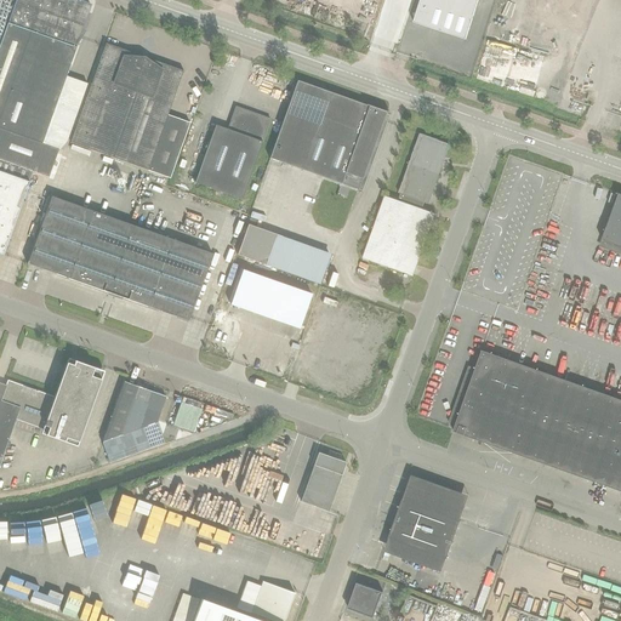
[(0,165),(30,176),(32,171),(49,177),(58,149),(41,144),(84,26),(91,6),(73,0),(15,0),(15,3),(0,43),(0,165)]
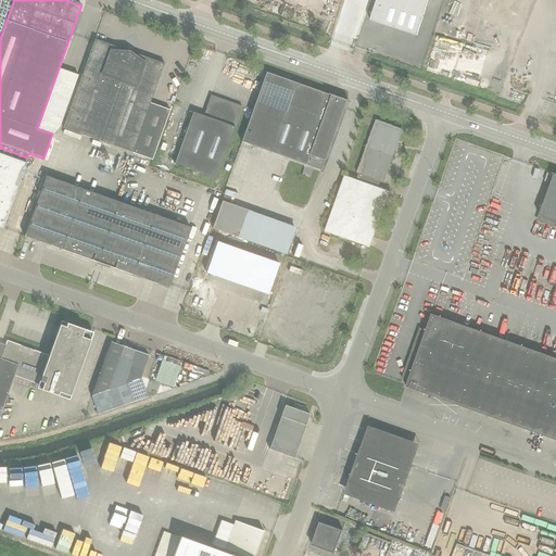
[(376,0),(369,21),(417,36),(428,0),(376,0)]
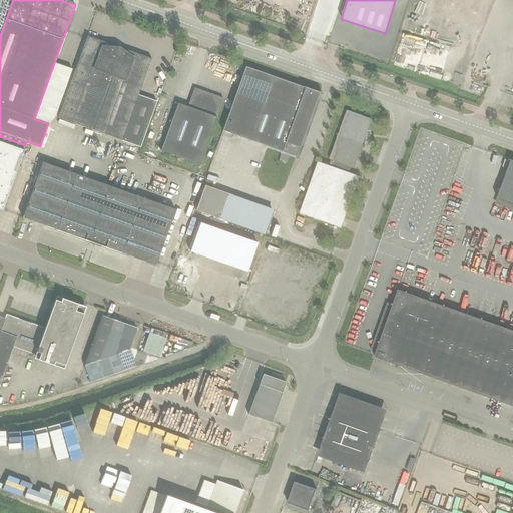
[(151,60),(135,54),(87,37),(58,118),(121,140),(139,147),(156,101),(137,95),(151,60)]
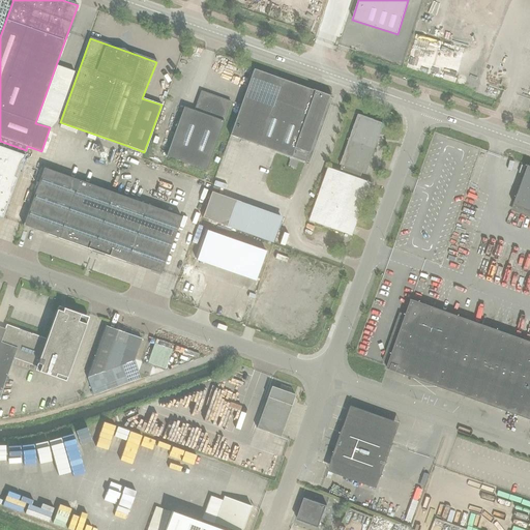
[(253,68),(228,135),(230,135),(293,158),(304,163),(307,164),(331,98),(332,97),(328,96),(253,68)]
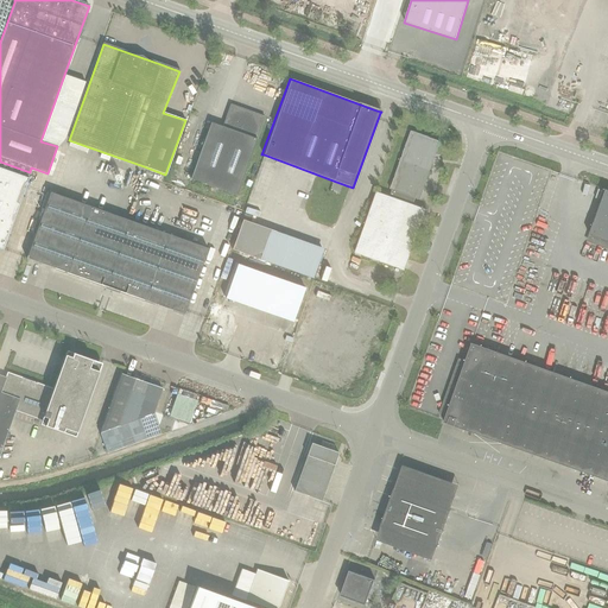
[(265,116),(230,105),(222,127),(211,124),(190,179),(235,196),(265,116)]
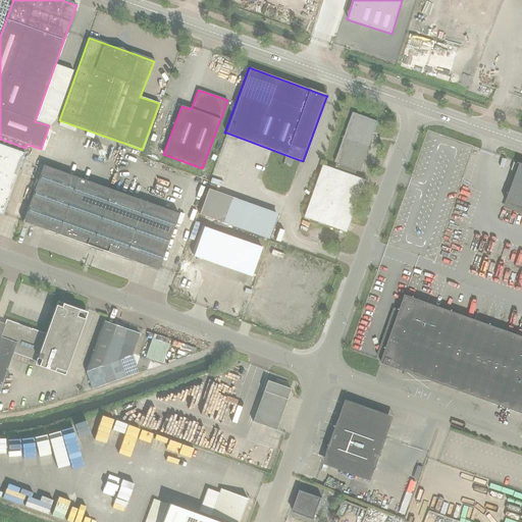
[(305,217),(347,232),(366,180),(355,176),(357,170),(360,171),(377,121),(353,113),(334,163),(336,163),(334,169),(323,165),(305,217)]
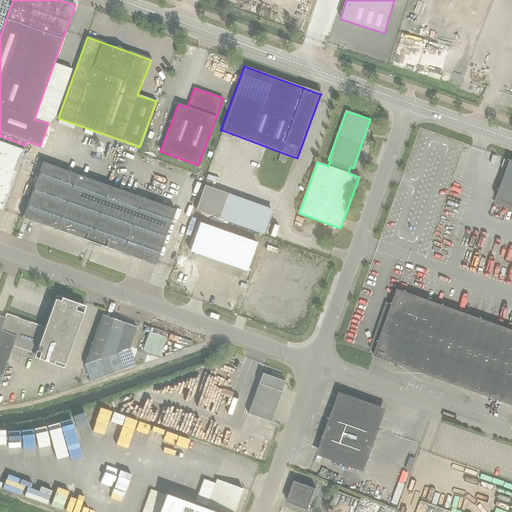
[(25,145),(0,136),(0,209),(2,211),(7,196),(24,150),(23,150),(25,145)]
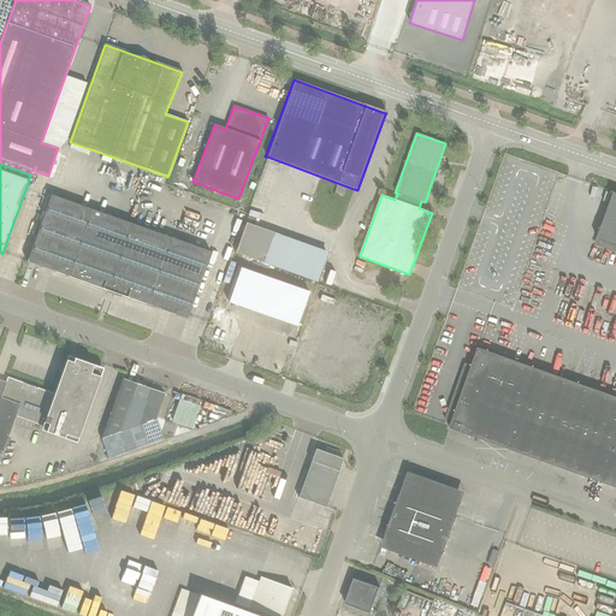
[(615,193),(612,191),(612,193),(597,238),(615,244),(615,193)]
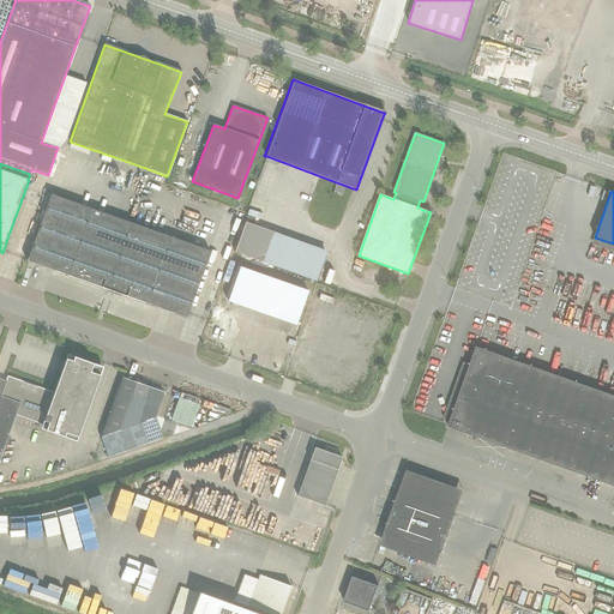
[(186,318),(210,251),(52,194),(28,262),(186,318)]
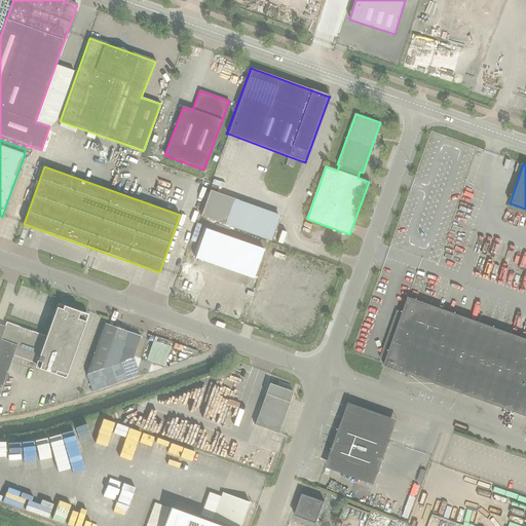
[(200,216),(224,224),(233,200),(209,192),(200,216)]
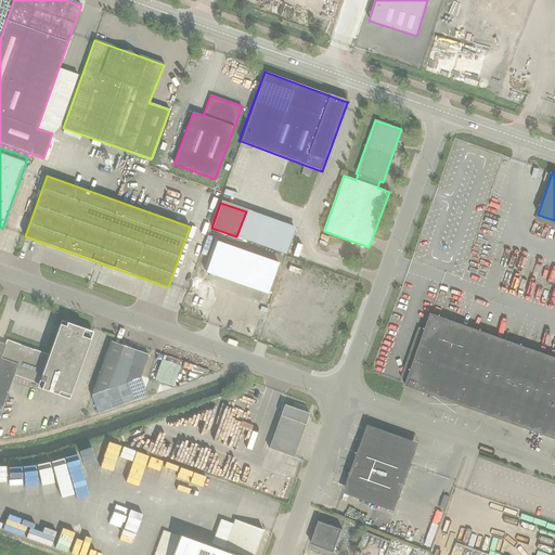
[(216,241),(205,272),(226,280),(236,248),(216,241)]
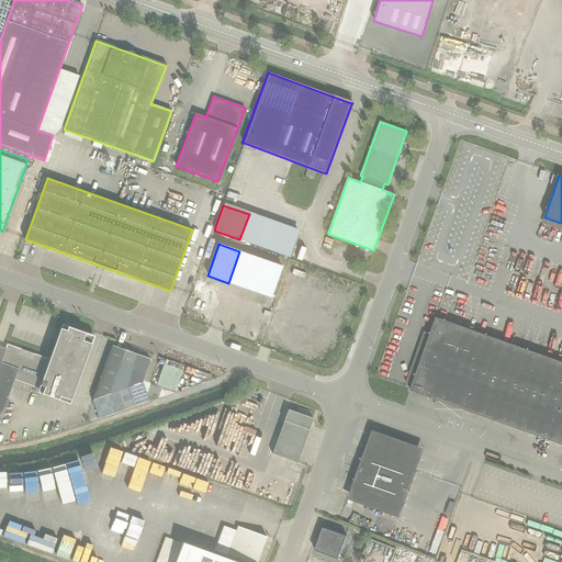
[(239,251),(228,283),(249,291),(260,259),(239,251)]
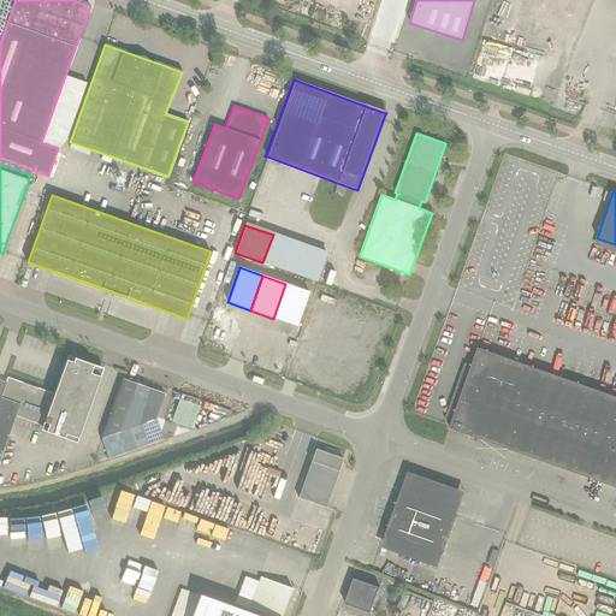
[(285,284),(273,319),(296,326),(308,291),(285,284)]
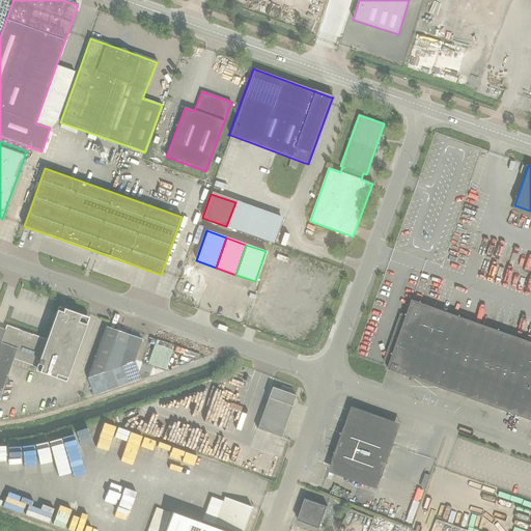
[(440,388),(530,419),(530,342),(435,309),(435,308),(412,300),(387,369),(400,373),(407,375),(407,376),(440,388)]
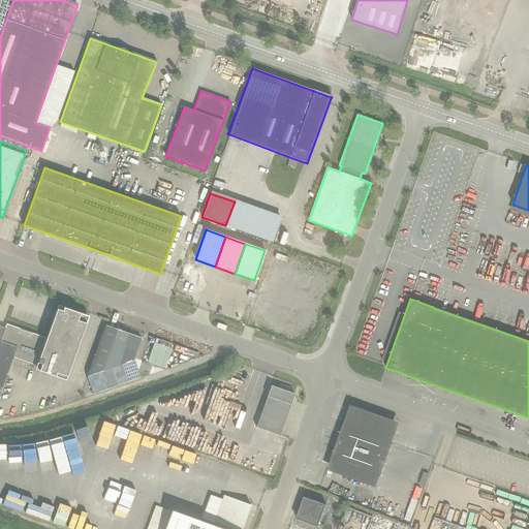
[(0,394),(13,358),(36,366),(34,370),(65,380),(88,316),(58,306),(45,338),(6,324),(4,329),(0,327),(0,394)]
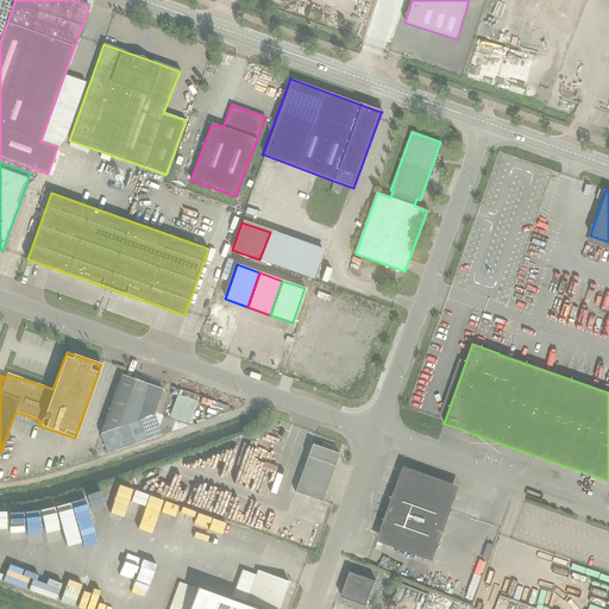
[(162,389),(121,375),(100,434),(107,453),(161,433),(154,414),(162,389)]
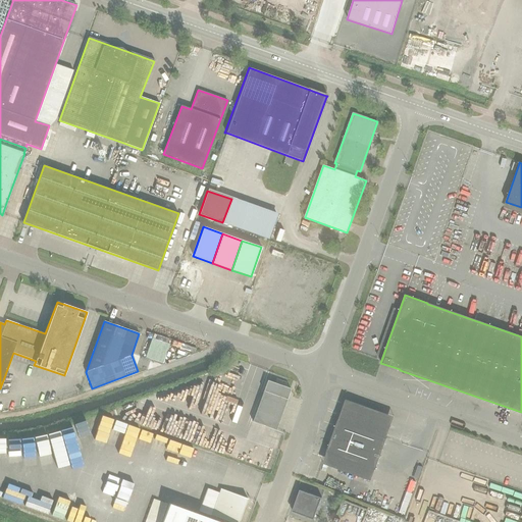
[(291,388),(267,380),(252,421),(275,429),(291,388)]
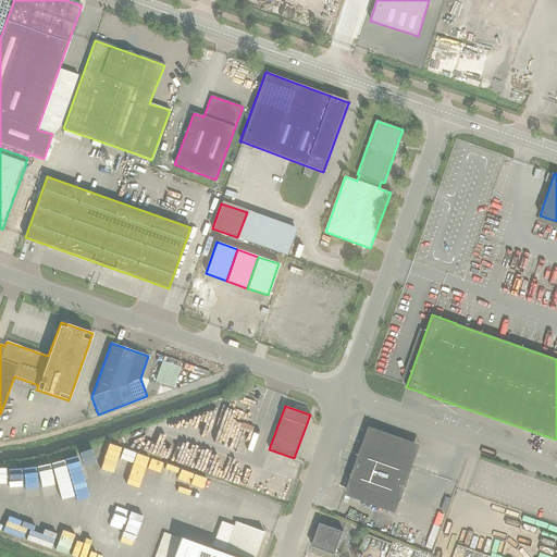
[(144,477),(159,481),(164,457),(112,444),(107,468),(116,470),(116,469),(134,474),(133,479),(144,481),(144,477)]
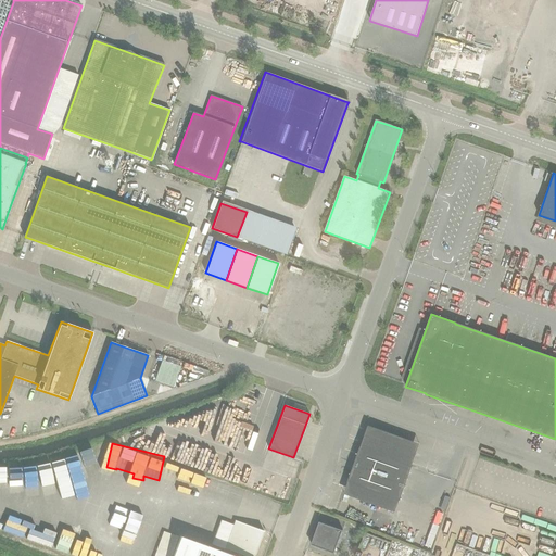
[(400,501),(412,467),(412,466),(359,447),(348,482),(400,501)]
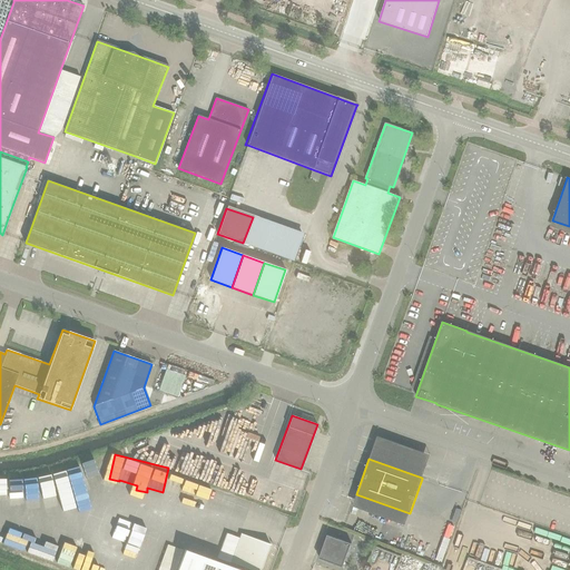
[(35,493),(47,491),(43,474),(31,478),(35,493)]
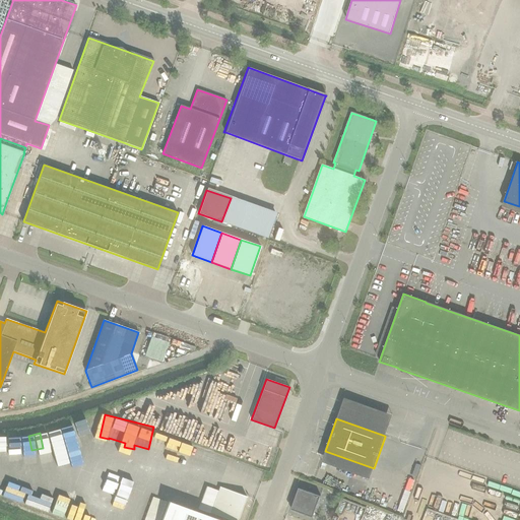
[(105,490),(111,472),(101,468),(94,485),(105,490)]
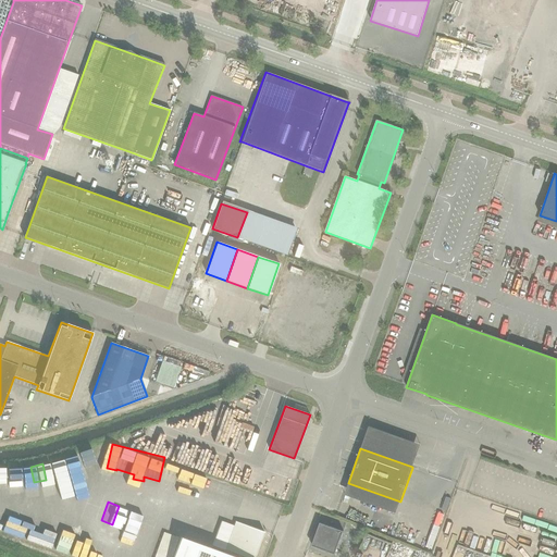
[(225,549),(235,553),(234,556),(180,537),(172,556),(243,556),(244,556),(245,556),(254,556),(263,533),(263,532),(235,521),(235,522),(225,549)]
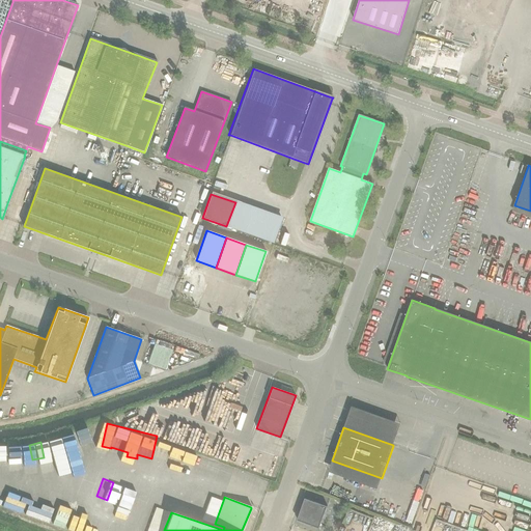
[(202,521),(214,525),(222,501),(211,497),(202,521)]
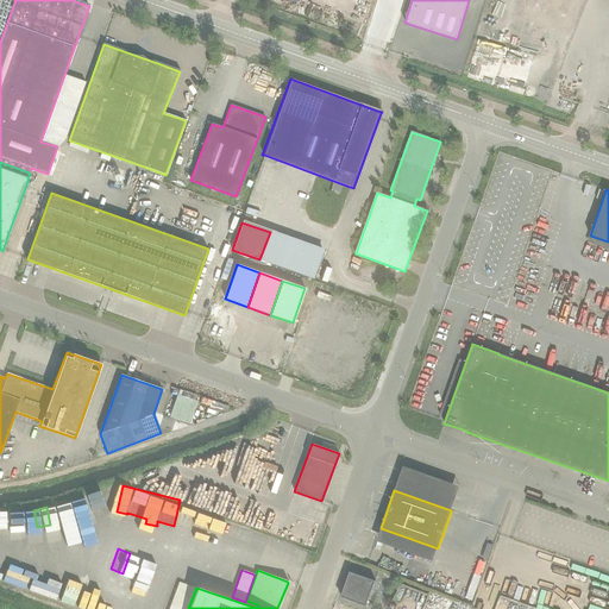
[(366,607),(376,582),(350,572),(340,597),(366,607)]
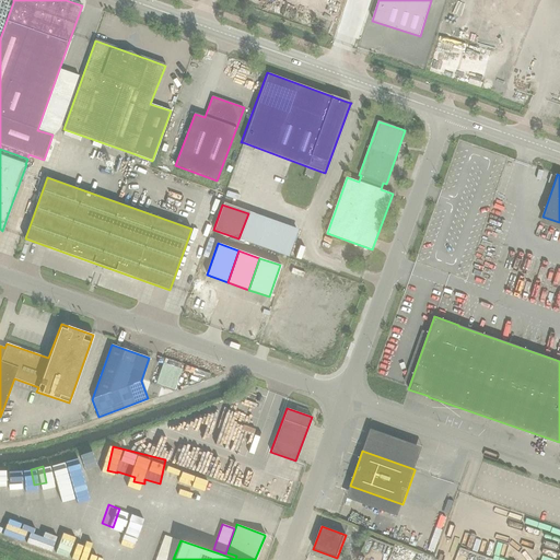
[(436,528),(428,550),(434,552),(442,531),(436,528)]
